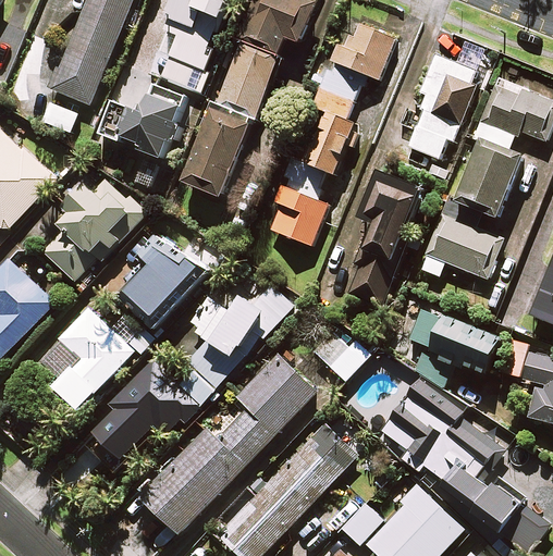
[(86,0),(51,88),(89,104),(132,0),(86,0)]
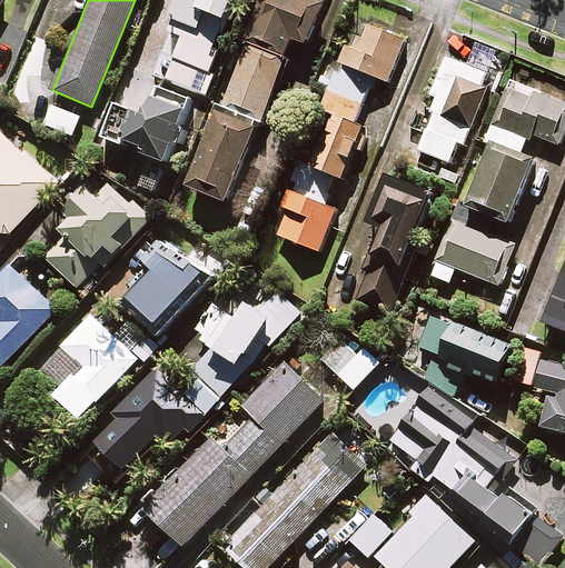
[(192,88),(206,92),(221,50),(217,49),(221,36),(235,0),(174,0),(168,17),(171,19),(159,51),(165,53),(160,68),(165,69),(162,77),(149,72),(148,76),(124,67),(111,101),(115,102),(102,136),(124,143),(125,139),(144,147),(142,152),(166,160),(192,88)]
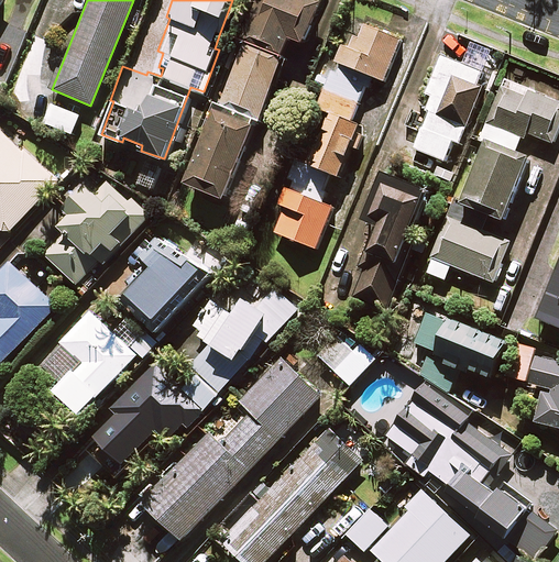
[(324,3),(314,0),(256,0),(240,41),(244,43),(220,103),(258,119),(291,36),(308,44),(324,3)]
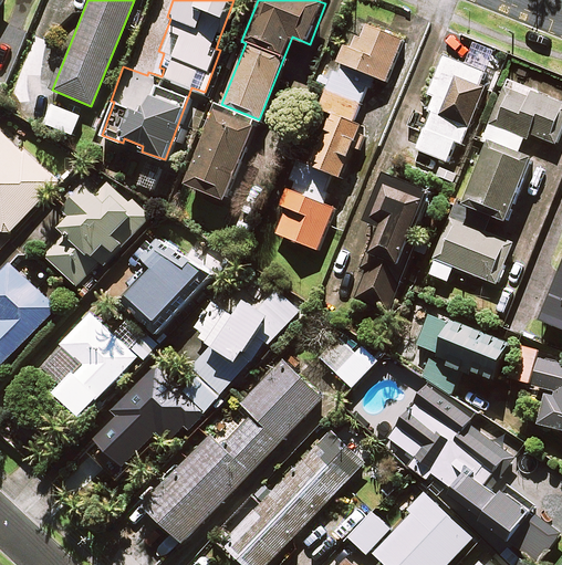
[(321,144),(313,140),(308,158),(298,155),(289,178),(293,179),(290,189),(285,187),(280,206),(283,207),(274,233),(316,248),(331,206),(323,202),(333,174),(341,176),(360,124),(352,121),(366,86),(371,87),(375,76),(384,80),(401,39),(362,23),(352,48),(343,43),(318,107),(332,113),(321,144)]
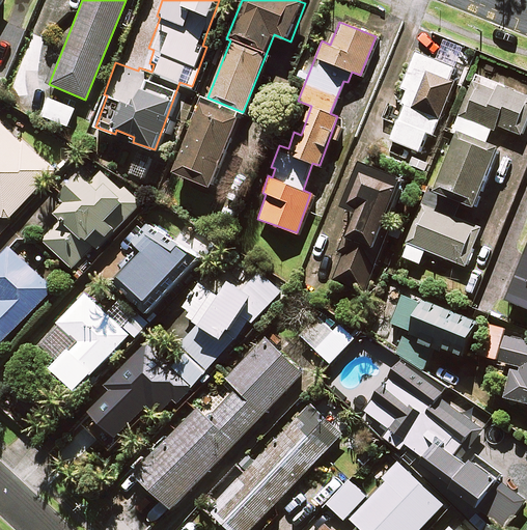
[(404,102),(389,139),(392,140),(388,152),(413,162),(425,131),(432,133),(456,70),(414,52),(395,99),(404,102)]
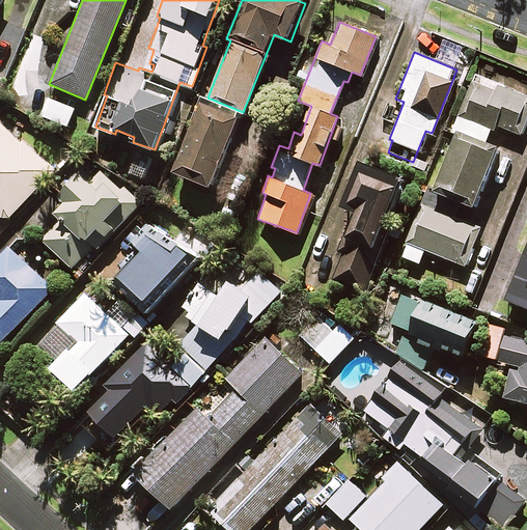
[(461,201),(473,206),(495,151),(482,146),(492,123),(519,134),(526,114),(526,95),(497,84),(494,93),(470,84),(451,131),(458,134),(435,191),(427,188),(400,256),(418,263),(423,249),(464,265),(478,227),(454,217),(461,201)]
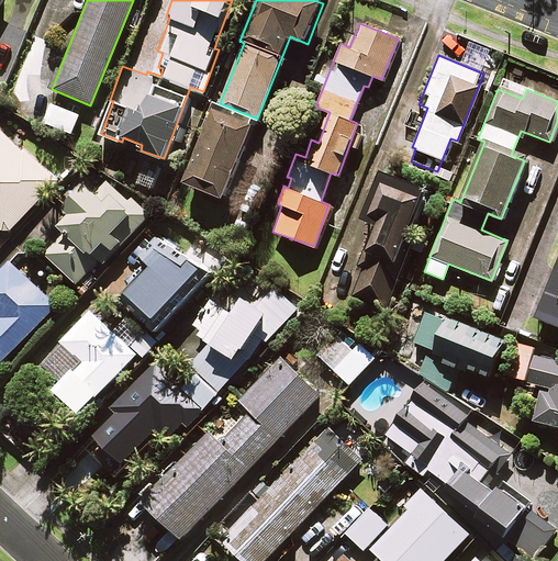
[(253,124),(214,110),(186,182),(224,198),(253,124)]
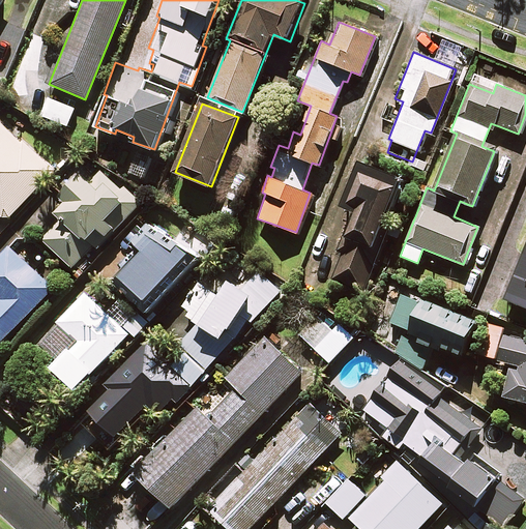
[(51,169),(0,123),(0,214),(5,219),(51,169)]
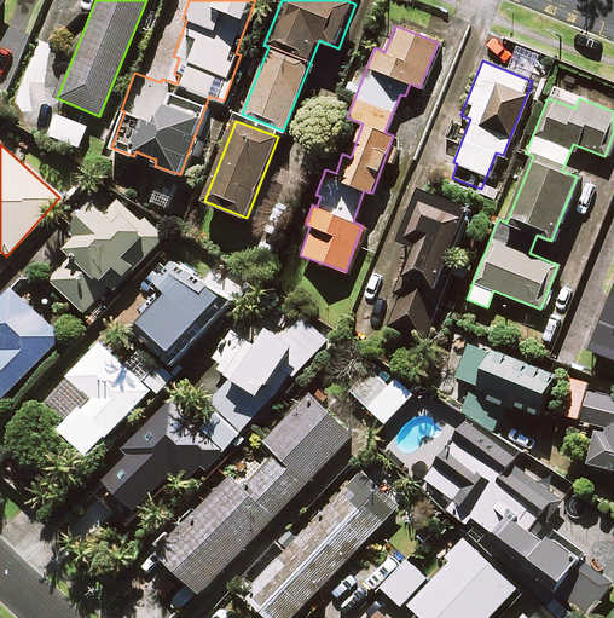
[(401,243),(411,247),(393,295),(397,296),(386,327),(421,339),(468,207),(420,190),(401,243)]
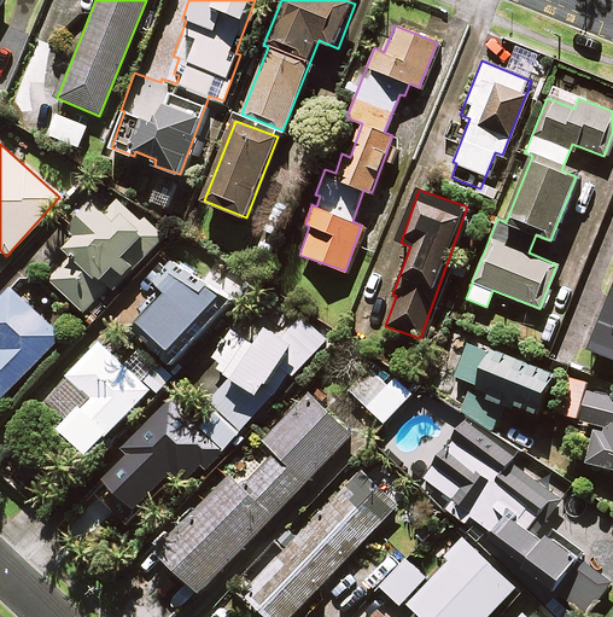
[(70,226),(77,232),(62,249),(70,257),(48,279),(83,312),(107,285),(112,289),(165,232),(146,213),(138,221),(114,198),(103,210),(93,202),(70,226)]
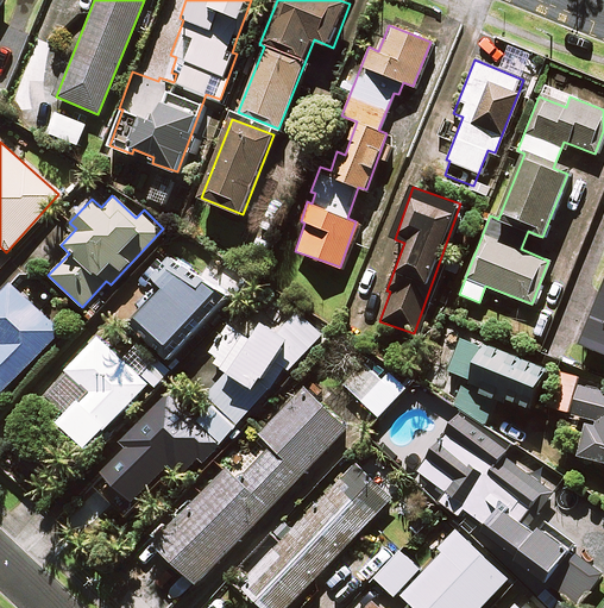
[(225,296),(201,273),(194,280),(170,257),(153,275),(165,289),(132,325),(167,358),(225,296)]
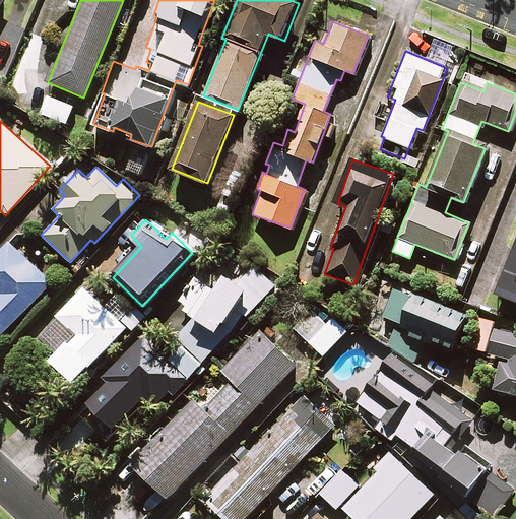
[(515,230),(491,297),(515,306),(515,230)]
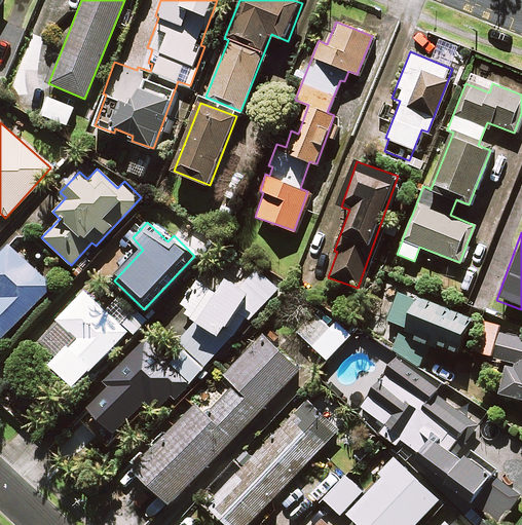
[(0,337),(1,338),(51,286),(9,246),(0,255),(0,337)]
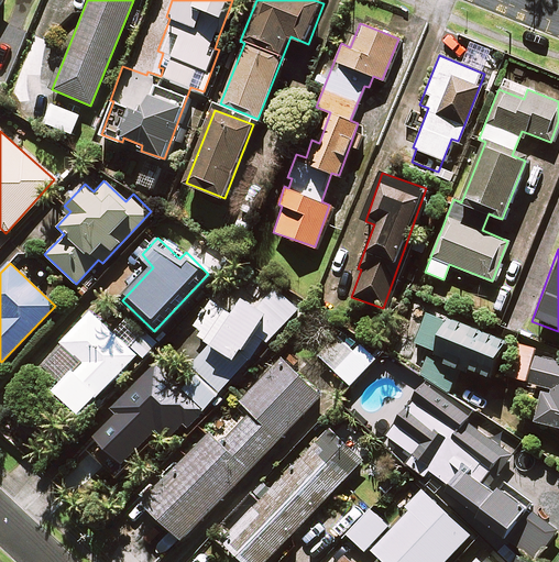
[(234,312),(210,298),(193,324),(200,330),(198,334),(210,342),(189,366),(196,373),(183,387),(155,362),(112,409),(119,415),(98,438),(123,461),(154,428),(166,439),(183,421),(187,426),(264,342),(267,345),(299,309),(274,287),(256,307),(248,298),(234,312)]
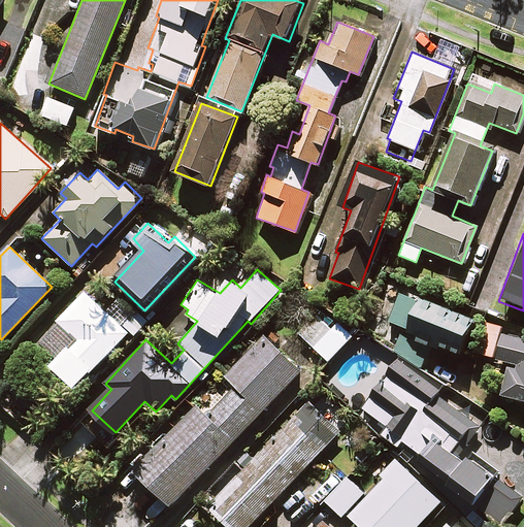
[(388,321),(401,326),(392,351),(420,368),(428,344),(459,356),(473,319),(398,291),(388,321)]
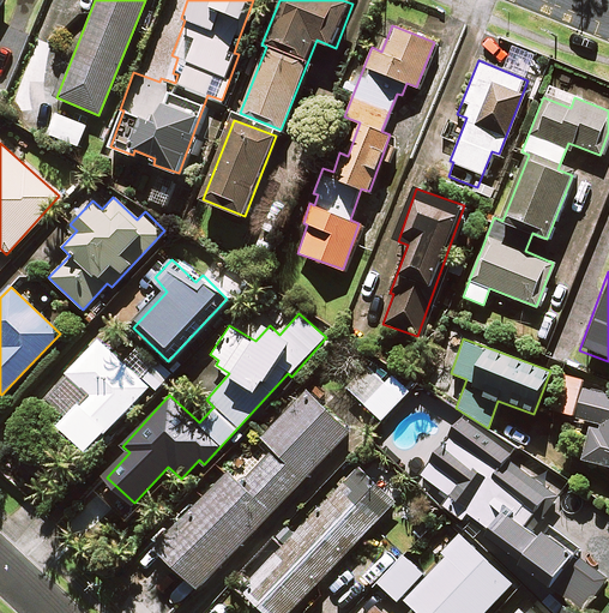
[(138,344),(121,362),(97,341),(47,397),(70,419),(65,424),(90,446),(101,433),(103,436),(149,386),(156,392),(172,374),(138,344)]
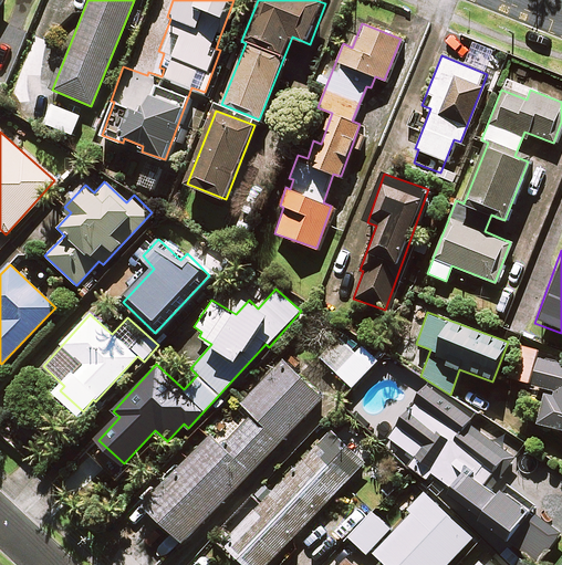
[(375,359),(343,331),(319,356),(351,386),(375,359)]
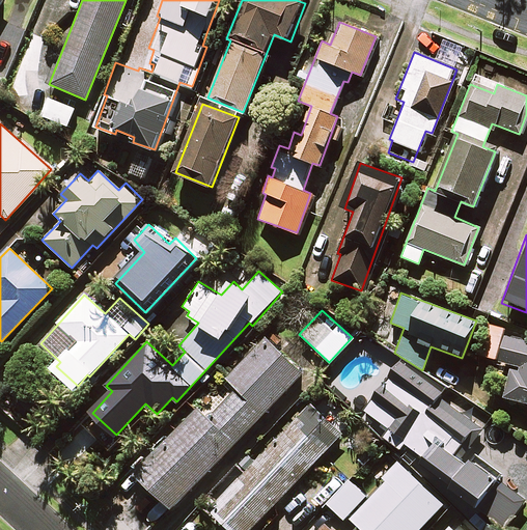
[(495,360),(501,325),(481,321),(475,356),(495,360)]
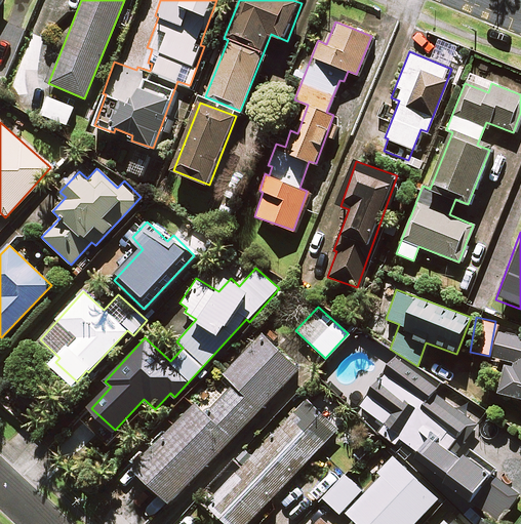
[(129,462),(133,467),(170,501),(292,375),(298,381),(308,372),(264,330),(223,373),(231,380),(199,413),(191,406),(146,453),(142,450),(129,462)]
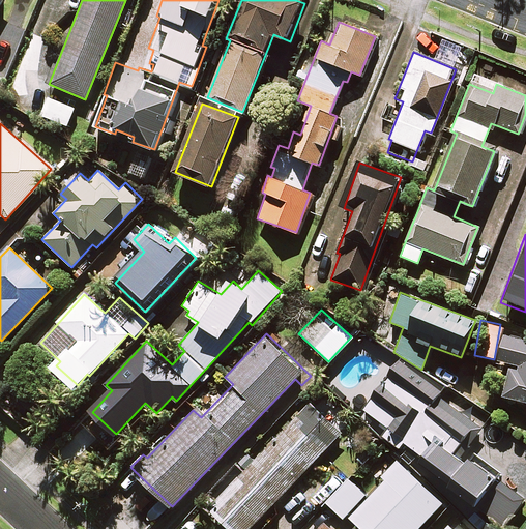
[(525,340),(504,334),(497,360),(510,363),(502,397),(525,403),(525,340)]
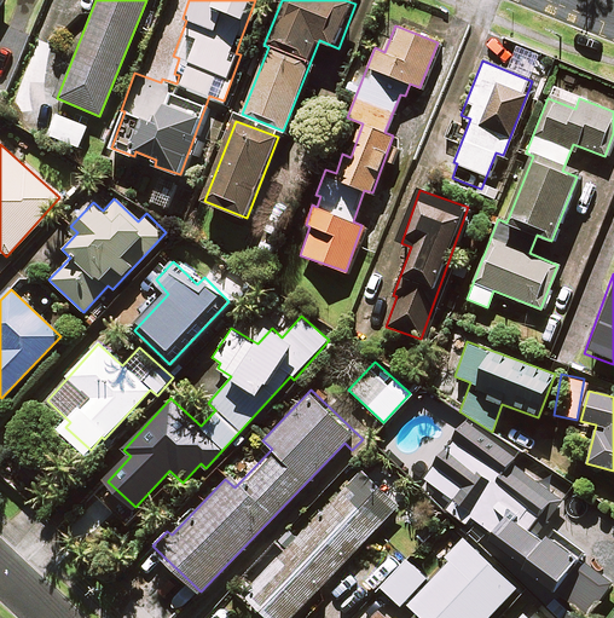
[(546,502),(556,490),(464,421),(422,478),(458,504),(451,513),(464,524),(470,515),(496,533),(490,541),(586,613),(610,581),(550,535),(565,515),(546,502)]
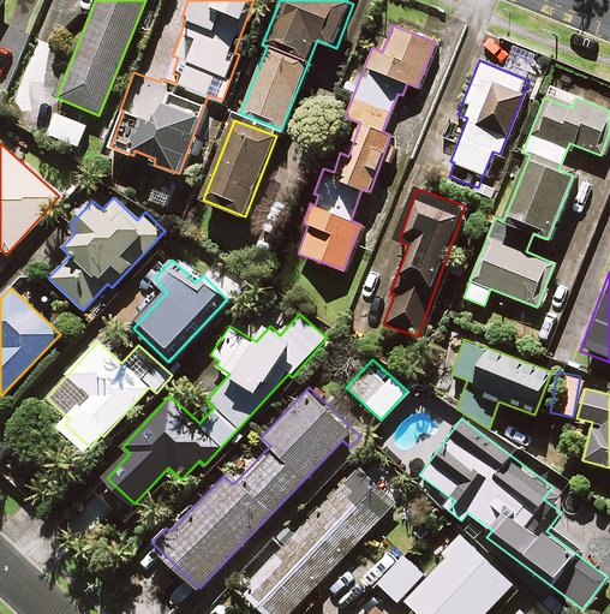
[(287,613),(393,502),(357,468),(274,556),(265,548),(250,565),(258,572),(241,590),(267,613),(287,613)]
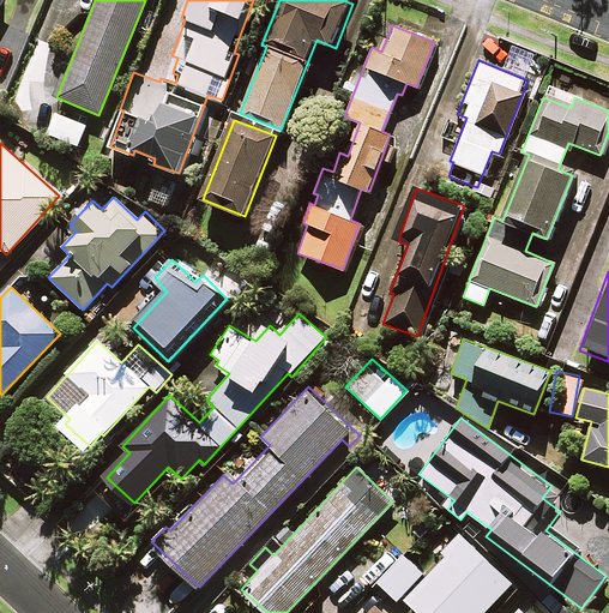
[(441,553),(445,557),(426,577),(401,554),(375,581),(397,601),(402,596),(418,612),(482,612),(511,583),(481,556),(459,534),(441,553)]
